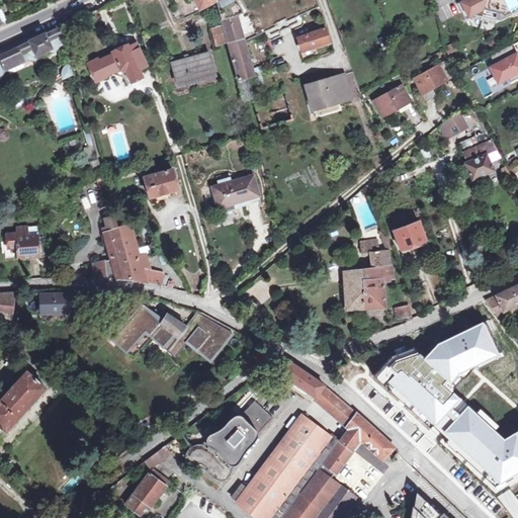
[(195,0),(201,9),(217,1),(224,25),(211,28),(218,45),(229,41),(239,76),(240,80),(248,78),(255,76),(254,75),(254,74),(245,40),(237,15),(243,12),(236,0),(195,0)]
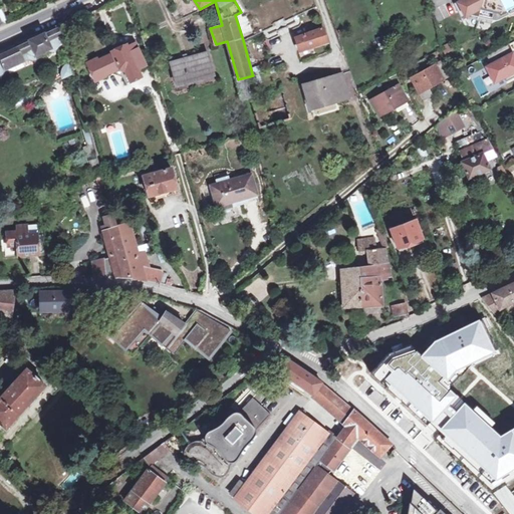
[(479,0),(457,0),(463,15),(481,6),(479,0)]
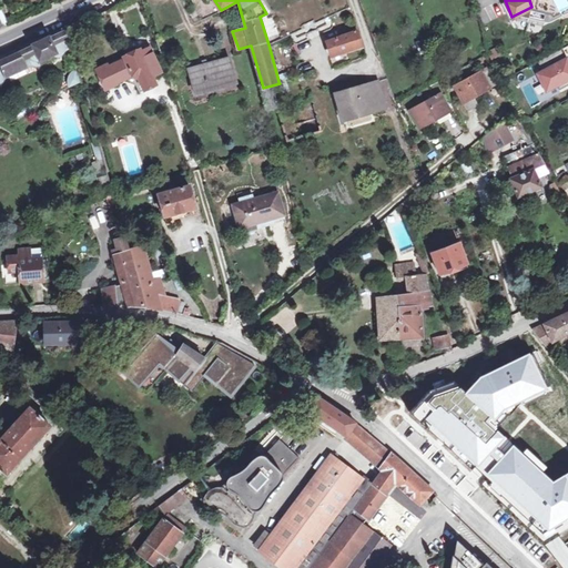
[(6,77),(29,64),(36,66),(39,64),(41,64),(40,60),(56,53),(58,57),(61,54),(64,51),(67,49),(67,46),(66,42),(64,40),(70,38),(67,28),(0,59),(0,80),(7,78),(6,77)]
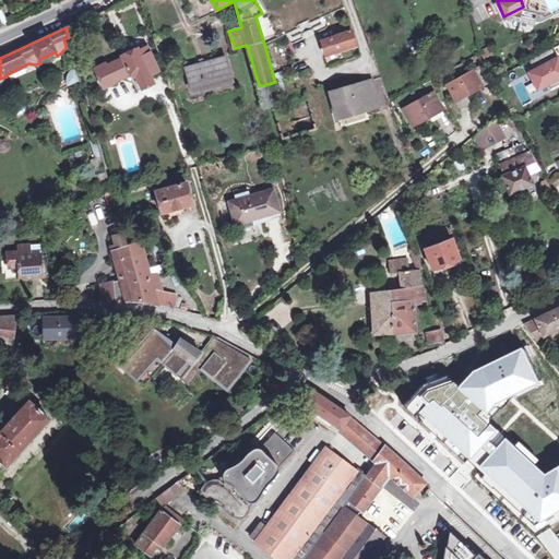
[(352,31),(321,40),(328,56),(357,46),(352,31)]
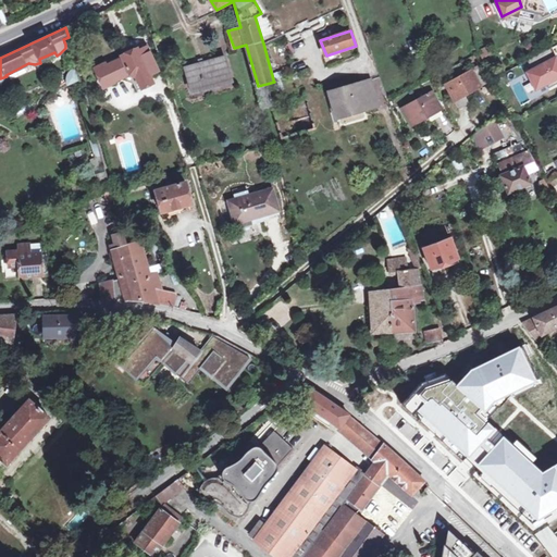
[(135,76),(141,88),(155,83),(150,75),(159,71),(147,46),(138,50),(137,47),(121,56),(122,57),(106,64),(104,63),(94,69),(103,87),(114,82),(113,81),(120,77),(130,73),(135,76)]
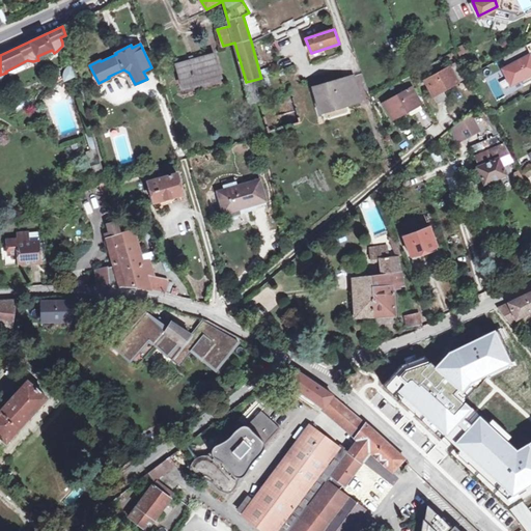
[(530,55),(529,52),(501,64),(508,81),(530,72),(530,55)]
